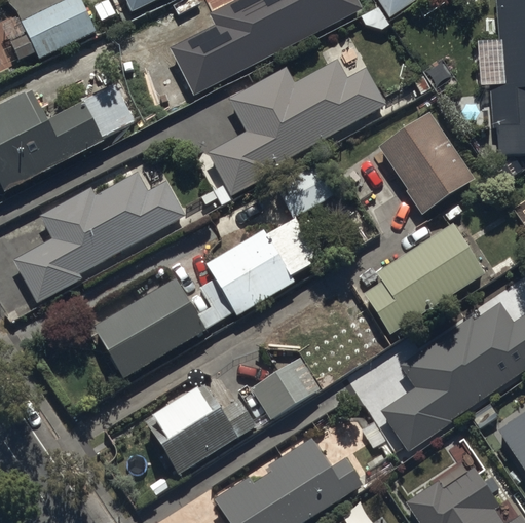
[(97,30),(82,0),(61,0),(19,20),(26,35),(11,42),(20,61),(36,52),(38,58),(97,30)]
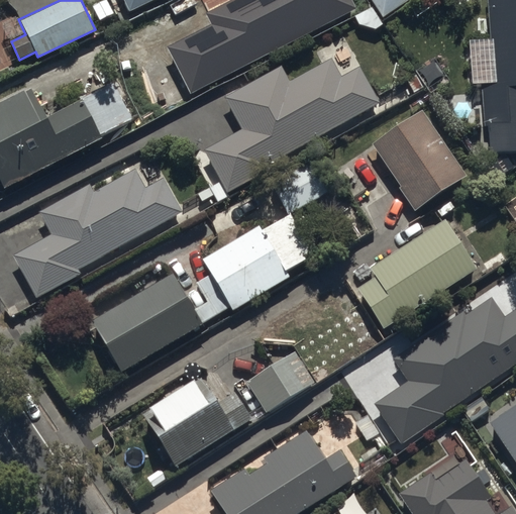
[(123,0),(129,12),(155,0),(123,0)]
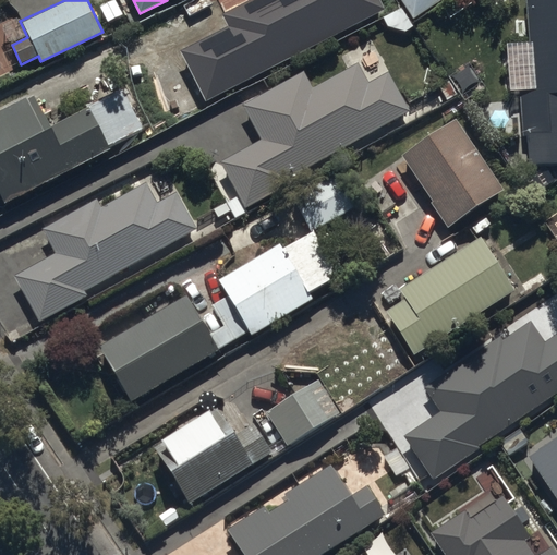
[(402,0),(413,16),(438,0),(402,0)]
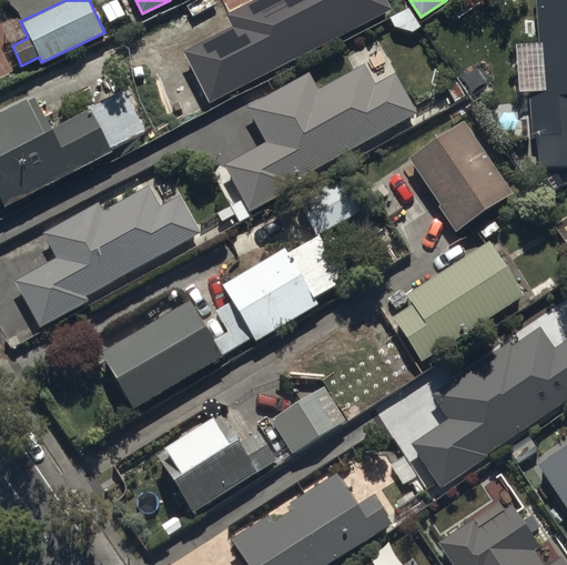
[(533,0),(539,91),(526,91),(530,168),(566,165),(566,0),(533,0)]
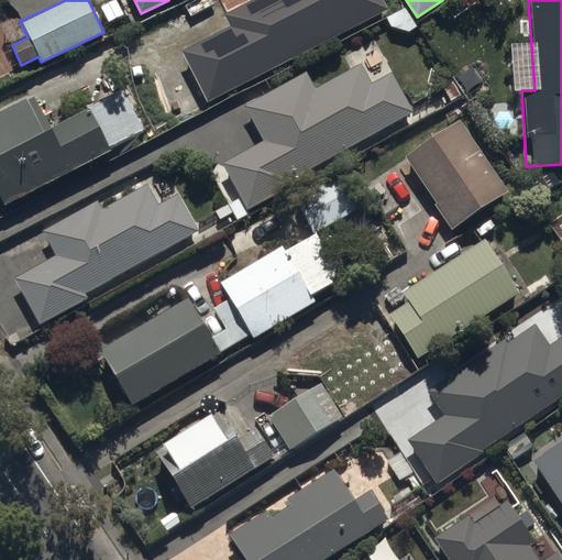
[(307,72),(244,105),(264,141),(222,163),(248,208),(295,182),(291,176),(414,111),(393,72),(371,83),(360,62),(315,86),(307,72)]
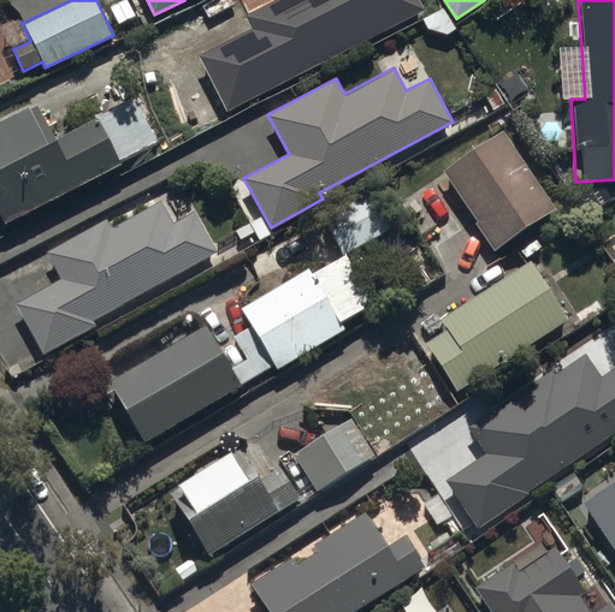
[(0,207),(9,224),(124,162),(122,158),(157,138),(134,95),(96,116),(98,118),(61,137),(42,104),(0,125),(0,207)]
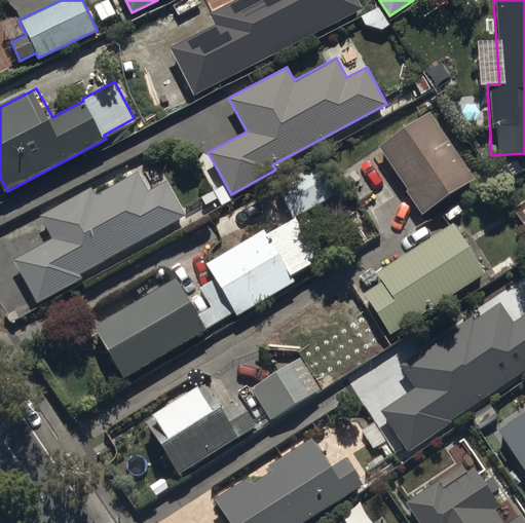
[(428,111),(377,146),(422,212),(474,177),(428,111)]
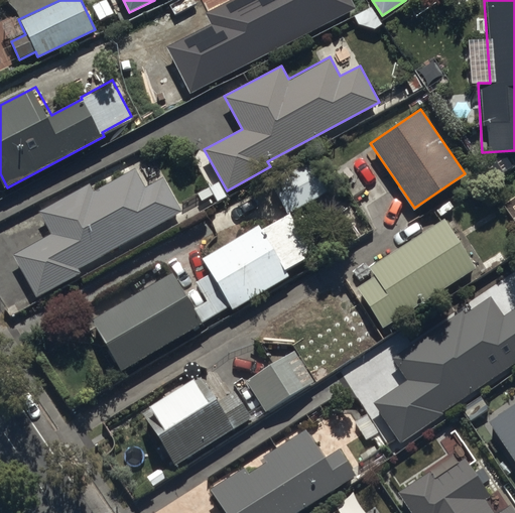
[(312,158),(271,180),(288,212),(330,190),(312,158)]
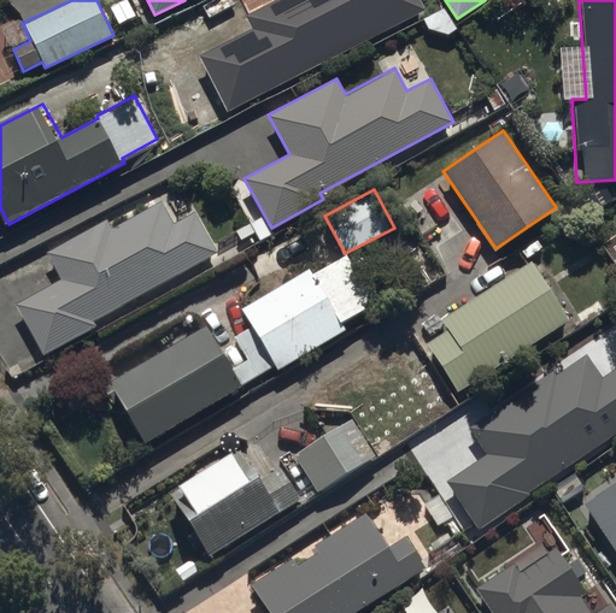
[(95,320),(217,252),(194,212),(174,224),(162,201),(112,230),(107,220),(65,245),(59,234),(41,243),(62,278),(17,304),(46,355),(98,325),(95,320)]
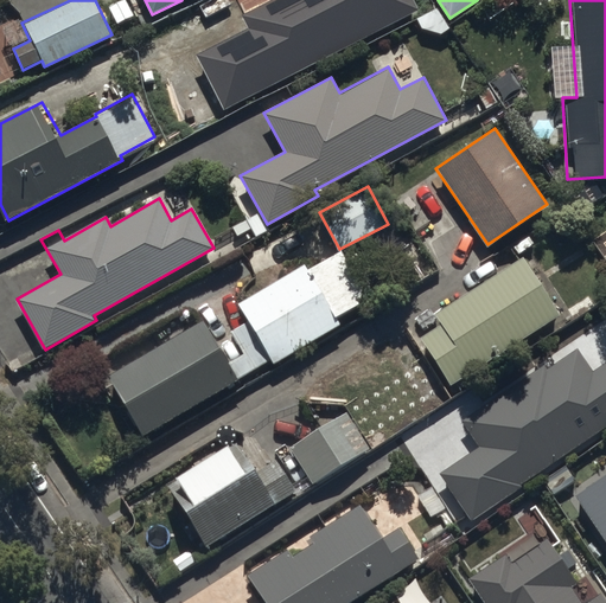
[(305,263),(238,303),(249,321),(218,339),(241,377),(272,359),(274,364),(340,324),(337,318),(370,299),(342,251),(308,270),(305,263)]
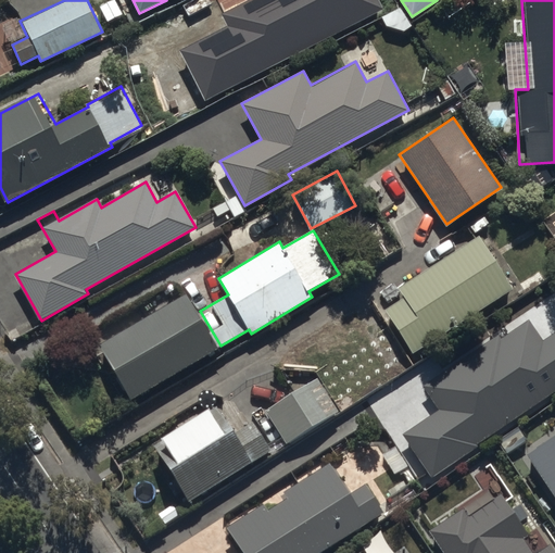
[(383,308),(412,352),(512,288),(477,234),(395,286),(402,296),(383,308)]
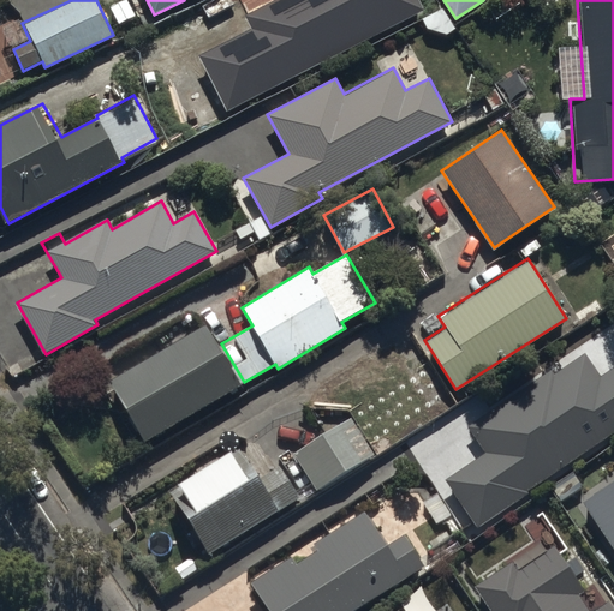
[(208,324),(109,381),(144,441),(242,384),(208,324)]
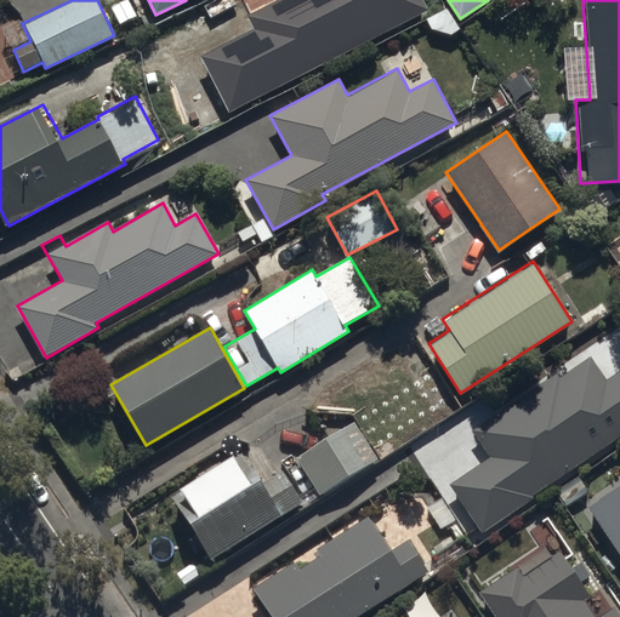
[(549,376),(473,429),(491,456),(450,484),(482,530),(533,496),(530,493),(619,433),(619,367),(607,378),(589,354),(551,381),(549,376)]
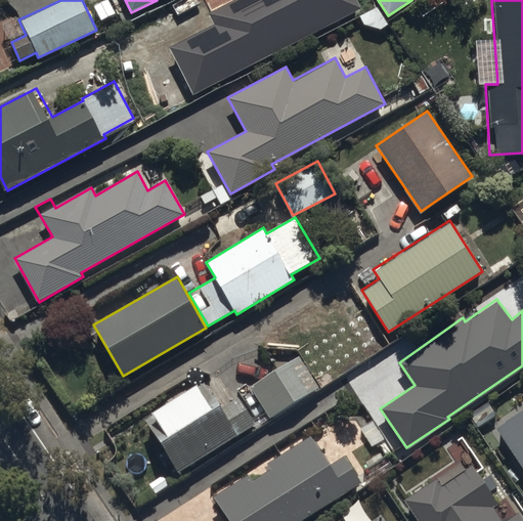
[(301,356),(251,386),(268,418),(335,379),(330,368),(313,378),(301,356)]
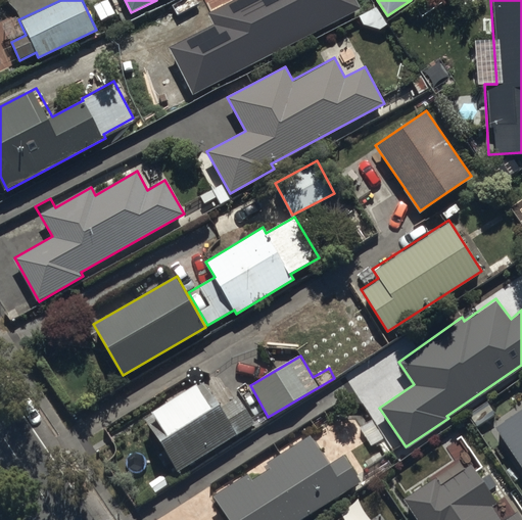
[(205,382),(146,418),(177,470),(255,422),(239,395),(220,407),(205,382)]
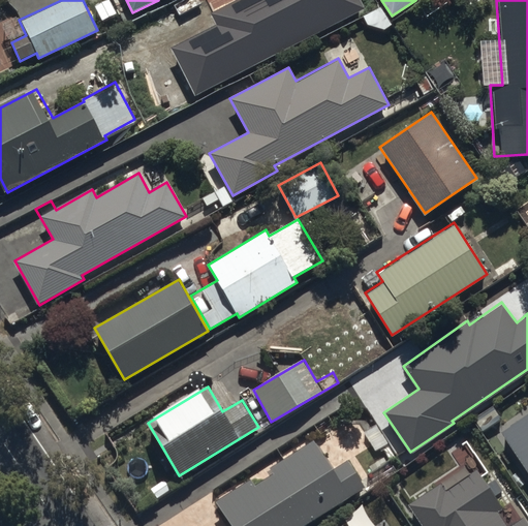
[(527,411),(499,431),(527,473),(527,411)]
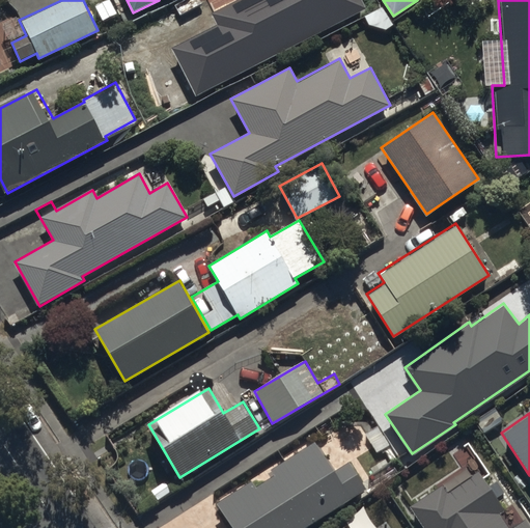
[(306,527),(366,490),(347,462),(333,472),(313,442),(270,470),(274,476),(256,489),(250,480),(215,503),(230,527),(306,527)]
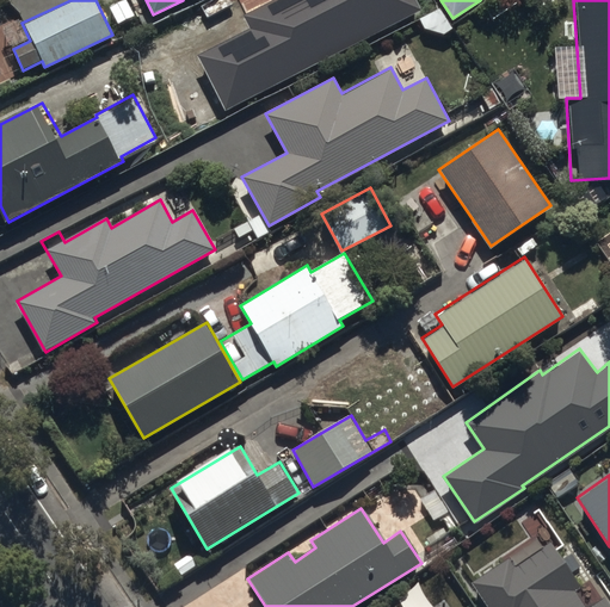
[(507,557),(472,581),(488,606),(609,606),(604,596),(587,606),(584,606),(573,592),(581,587),(550,540),(513,565),(507,557)]
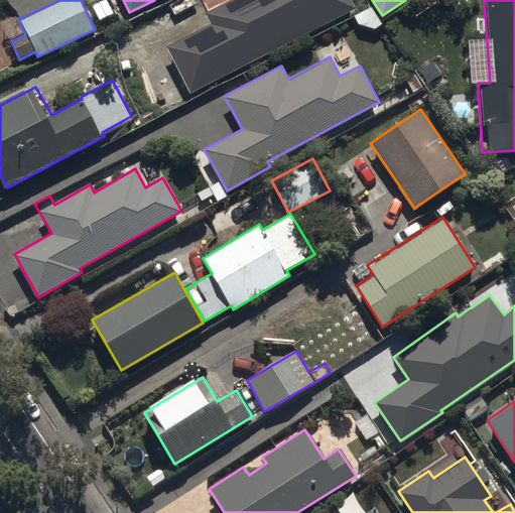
[(379,512),(372,502),(356,512),(379,512)]
